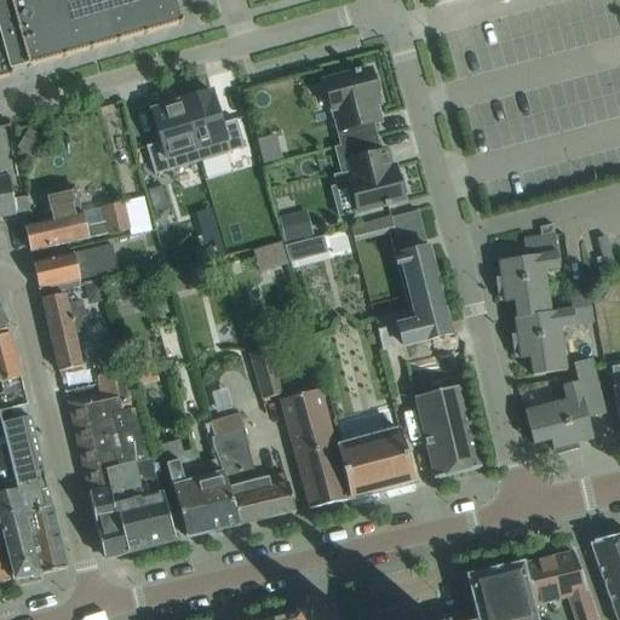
[(0,0),(0,79),(9,76),(9,78),(12,76),(11,73),(10,72),(27,67),(27,68),(30,68),(30,67),(62,58),(64,58),(64,57),(89,51),(92,51),(92,50),(115,42),(116,44),(119,42),(143,35),(143,36),(145,35),(145,34),(177,26),(178,27),(181,26),(179,22),(172,0),(0,0)]
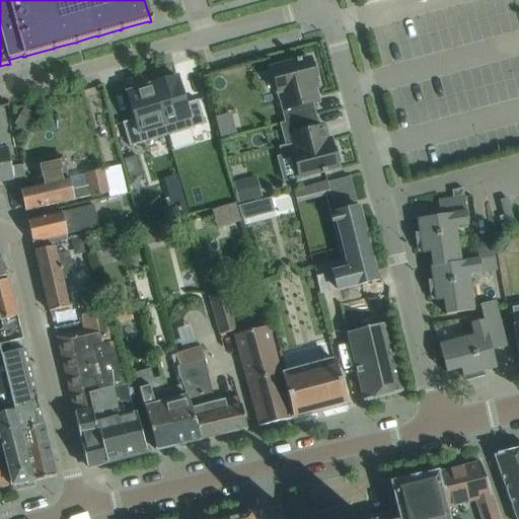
[(314,91),(313,88),(316,87),(315,81),(314,78),(317,77),(314,63),(310,64),(309,59),(300,62),(299,60),(295,61),(295,63),(271,69),(277,93),(278,92),(280,101),(278,101),(280,107),(284,123),(315,115),(312,103),(317,102),(314,91)]
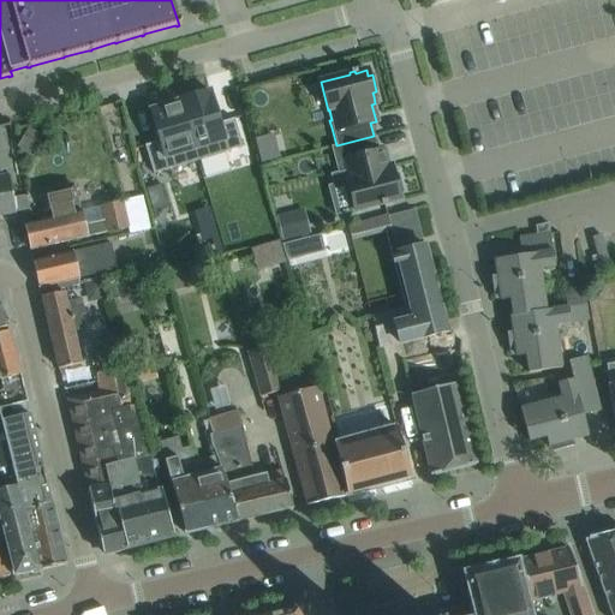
[(209,91),(178,101),(178,102),(179,101),(197,161),(242,148),(233,119),(219,124),(209,91)]
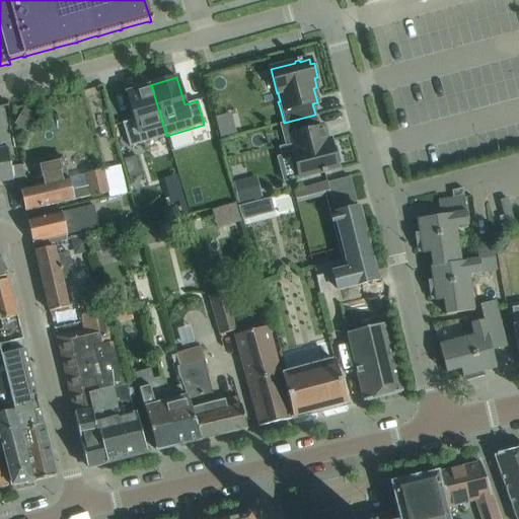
[(134,120),(122,124),(129,147),(166,136),(151,85),(150,86),(126,93),(134,120)]
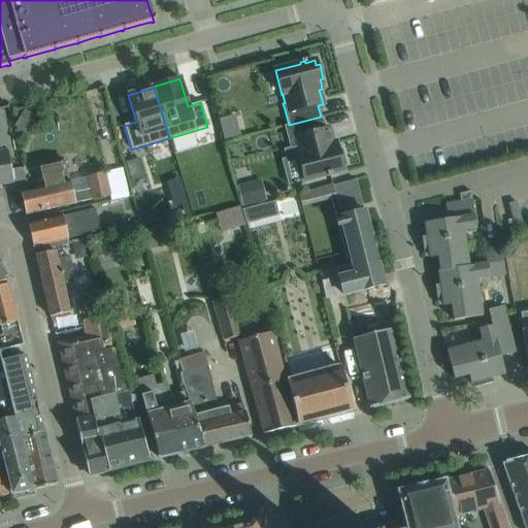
[(337,151),(335,142),(332,143),(329,129),(324,130),(321,117),(289,125),(284,126),(290,150),(296,147),(298,156),(297,157),(303,180),(326,175),(327,177),(331,175),(330,174),(342,171),(341,166),(345,166),(341,150),(337,151)]
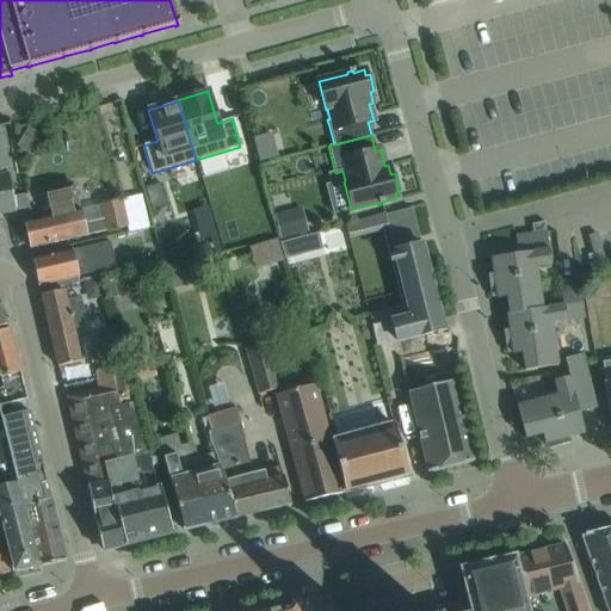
[(0,214),(14,211),(7,173),(0,174),(0,214)]
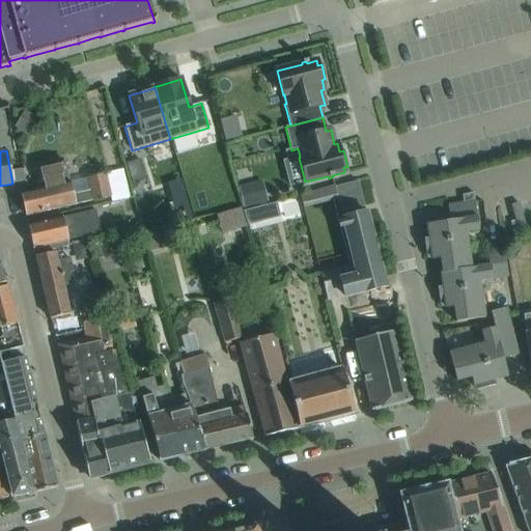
[(37,183),(32,191),(21,193),(26,216),(79,203),(91,200),(91,201),(110,196),(105,173),(86,178),(88,190),(72,193),(68,182),(67,183),(62,159),(33,166),(37,183)]
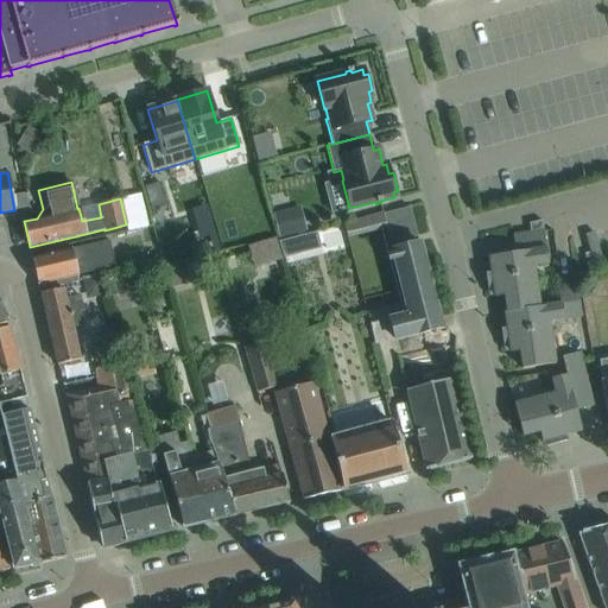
[(159,183),(144,188),(151,210),(165,206),(159,183)]
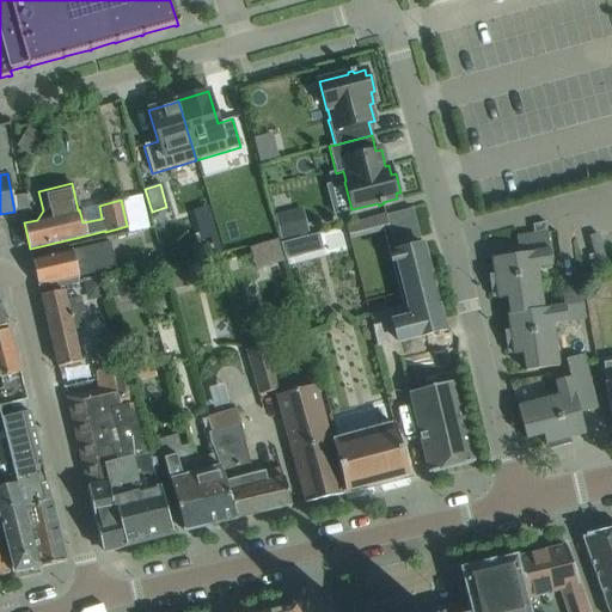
[(293,212),(275,216),(281,239),(299,234),(293,212)]
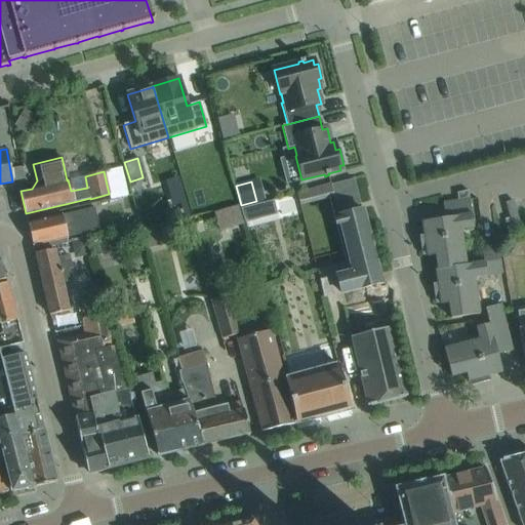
[(436,269),(440,269),(465,265),(459,230),(473,228),(468,191),(456,194),(457,201),(442,203),(444,218),(421,221),(423,236),(428,235),(429,241),(425,242),(427,256),(435,254),(436,269)]
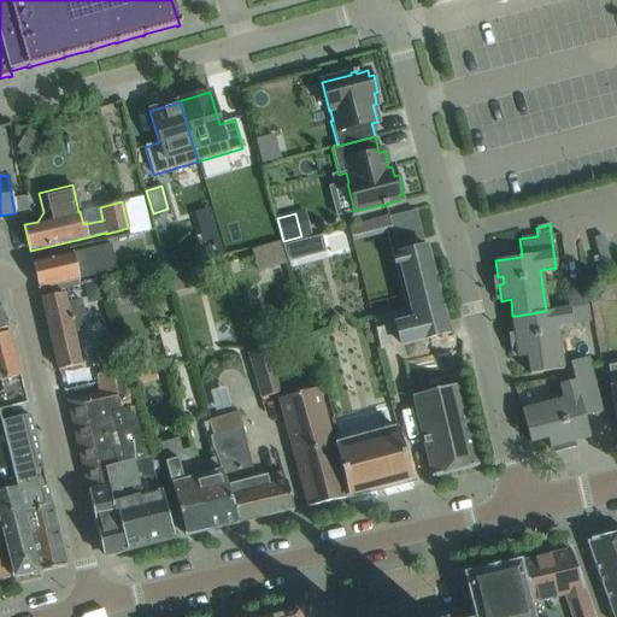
[(299,242),(283,247),(288,262),(303,258),(299,242)]
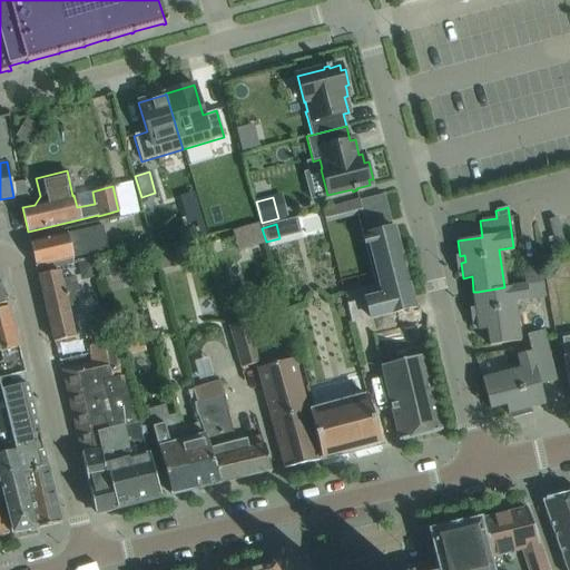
[(36,266),(57,261),(108,248),(102,227),(79,233),(80,237),(67,241),(66,233),(30,242),(36,266)]
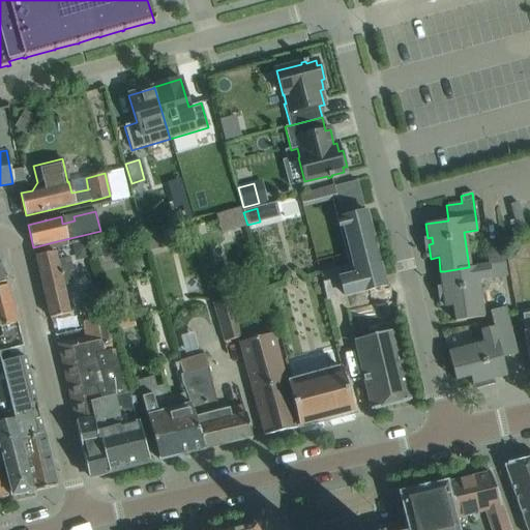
[(384,286),(382,280),(364,211),(341,217),(352,263),(318,272),(325,300),(342,295),(342,296),(361,292),(365,291),(384,286)]
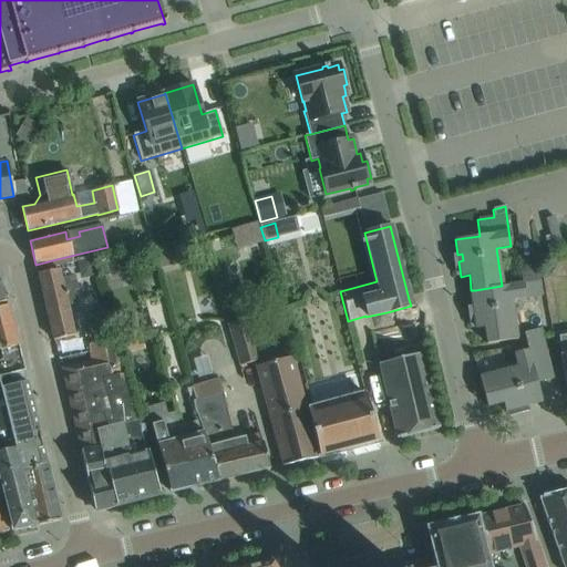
[(522,284),(502,286),(475,290),(471,290),(470,291),(472,307),(476,306),(477,312),(473,313),(475,328),(484,327),(486,342),(486,343),(516,339),(511,299),(542,295),(537,267),(519,269),(522,284)]
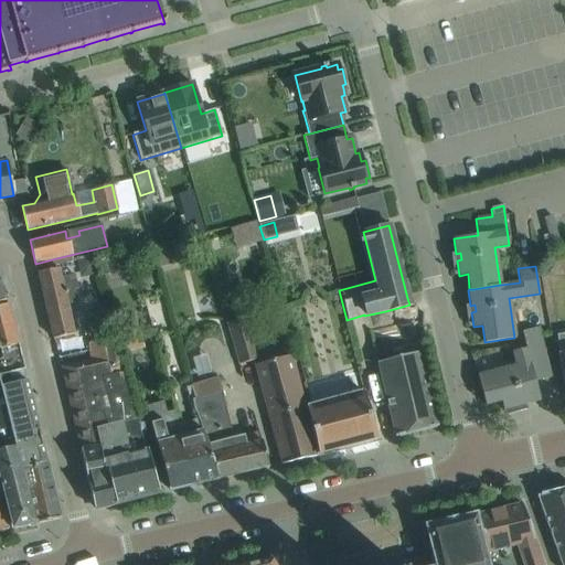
[(38,273),(53,339),(73,334),(66,305),(75,302),(73,290),(77,289),(73,275),(60,277),(59,267),(38,273)]
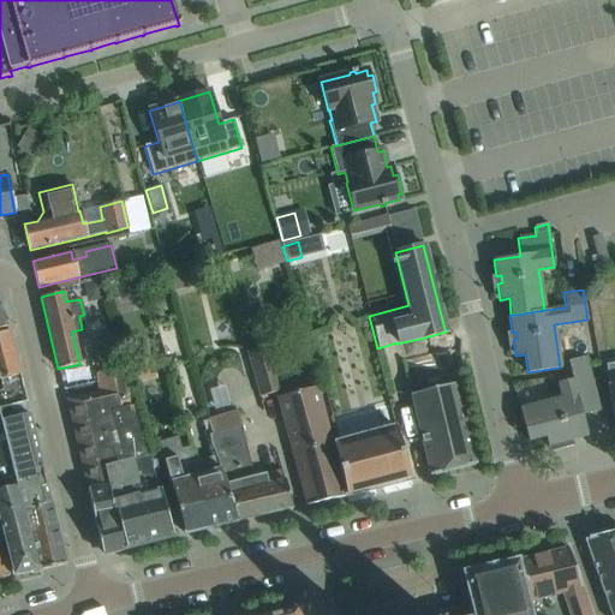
[(9,330),(6,330),(0,332),(0,384),(1,392),(0,392),(0,419),(1,421),(0,416),(0,413),(11,411),(10,406),(25,401),(9,330)]
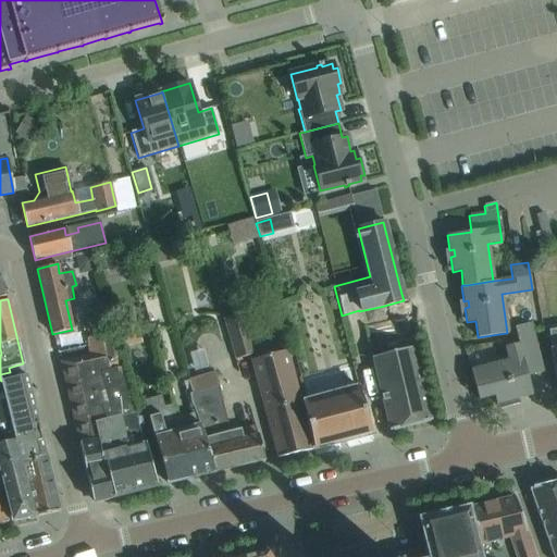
[(86,327),(88,337),(111,332),(109,322),(107,322),(103,306),(90,309),(93,321),(89,322),(90,326),(86,327)]
